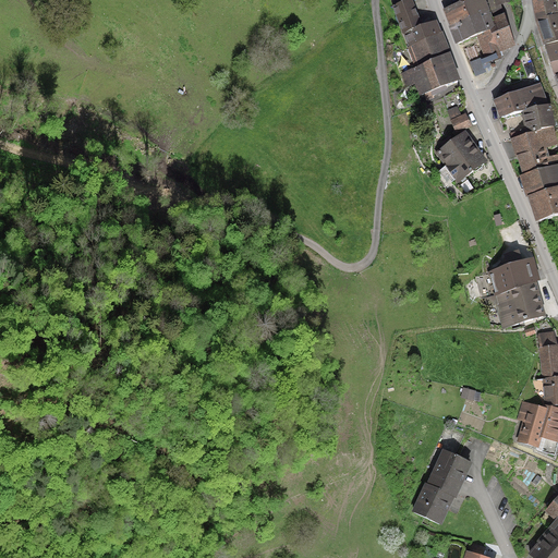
[(399,0),(387,0),(391,7),(387,11),(401,37),(412,62),(414,70),(400,73),(404,87),(410,86),(416,99),(455,85),(433,24),(419,28),(407,2),(401,2),(399,0)]
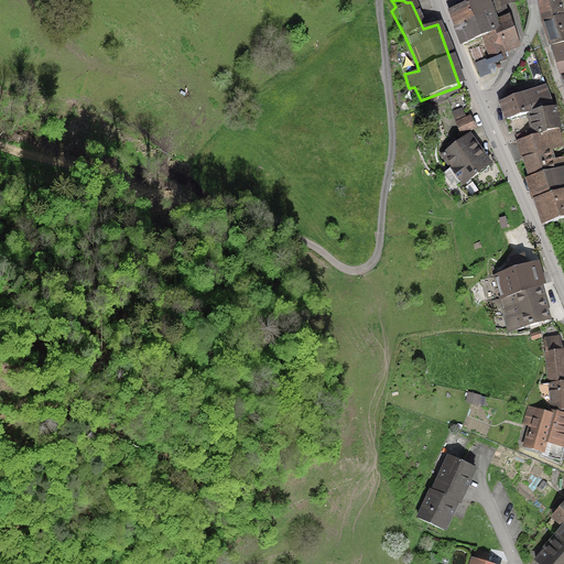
[(467,0),(469,3),(448,11),(461,45),(481,39),(491,64),(507,58),(505,53),(521,46),(507,6),(520,4),(519,0),(467,0)]
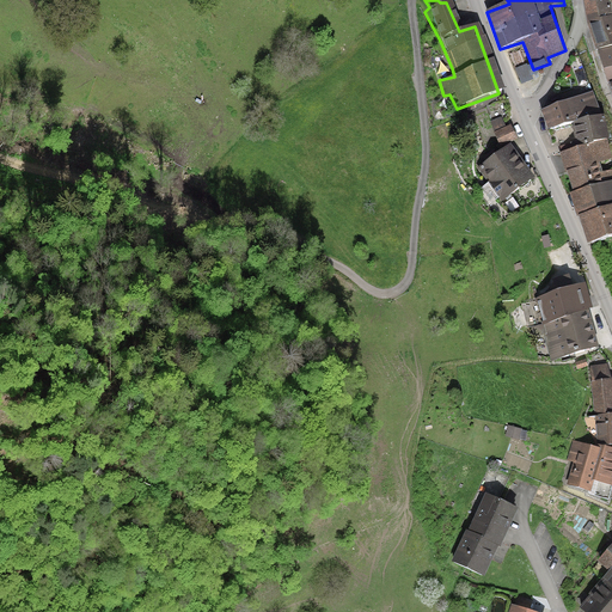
[(594,0),(585,4),(611,96),(611,11),(609,0),(594,0)]
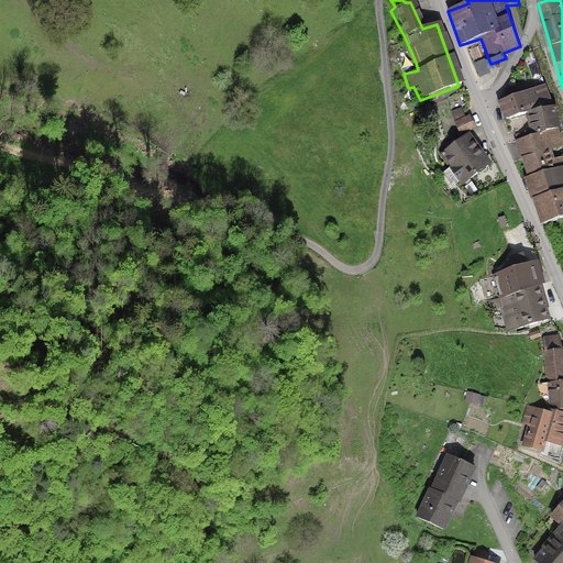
[(547,87),(500,102),(506,120),(527,113),(532,134),(559,127),(552,105),(547,87)]
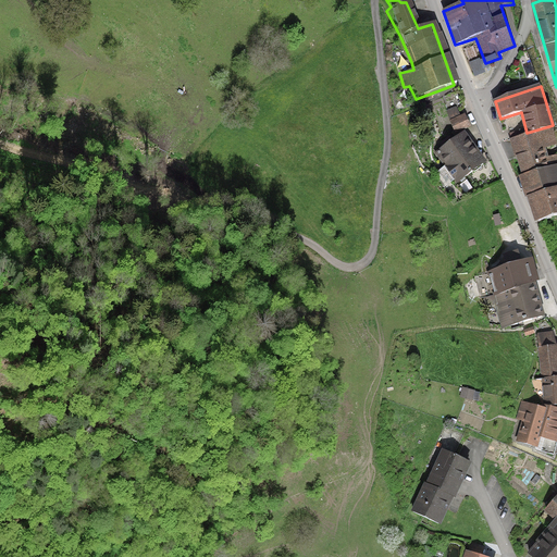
[(447,122),(453,134),(466,128),(460,116),(447,122)]
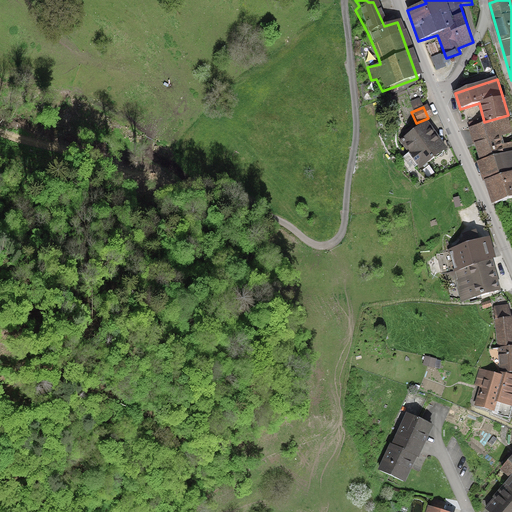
[(511,130),(511,126),(508,115),(484,122),(469,127),(481,159),(511,150),(511,141),(504,144),(501,134),(511,130)]
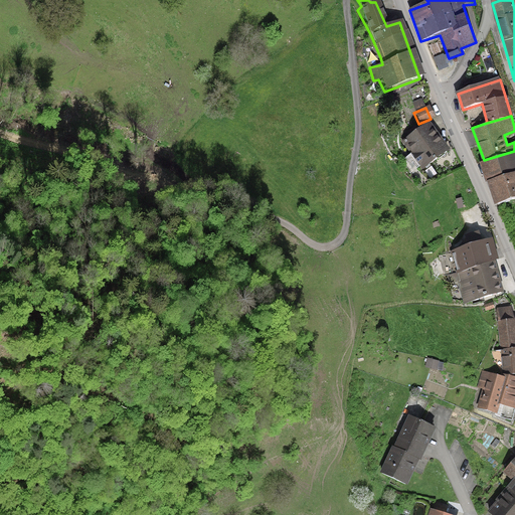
[(444,153),(426,128),(404,144),(421,169),(444,153)]
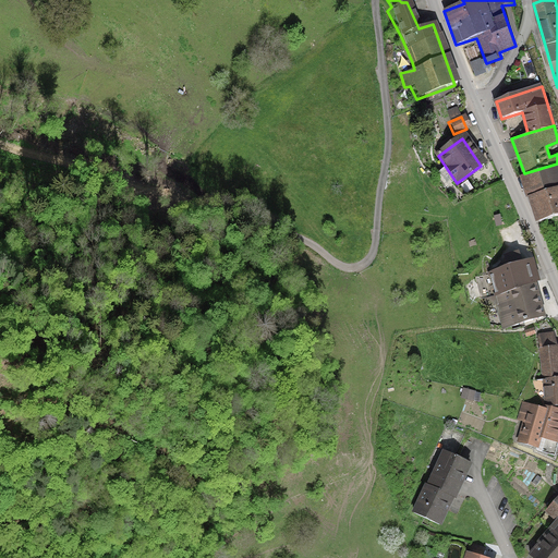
[(557,164),(524,173),(522,174),(540,221),(557,215),(557,164)]
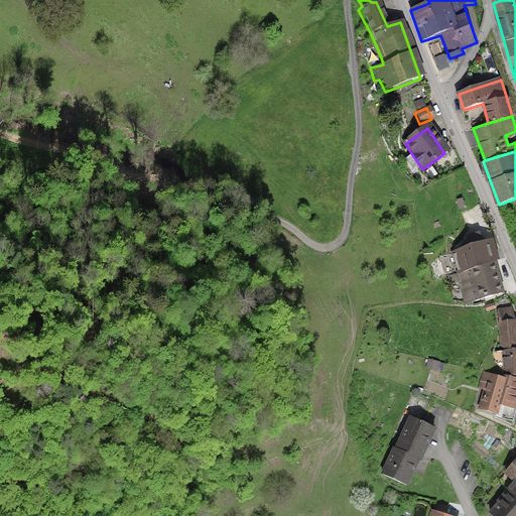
[(450,250),(458,273),(496,261),(501,260),(494,237),(450,250)]
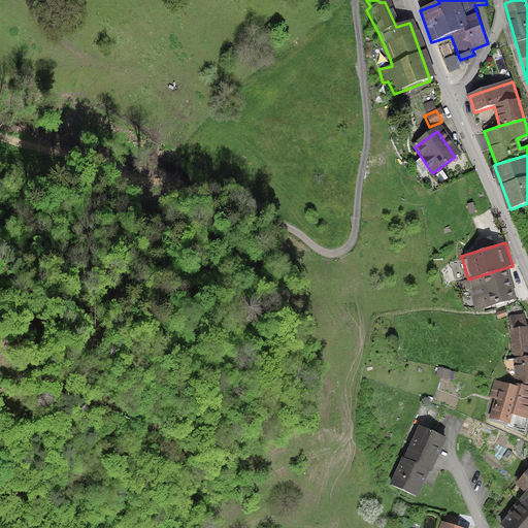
[(507,267),(468,279),(460,282),(462,290),(468,288),(475,311),(518,298),(507,267)]
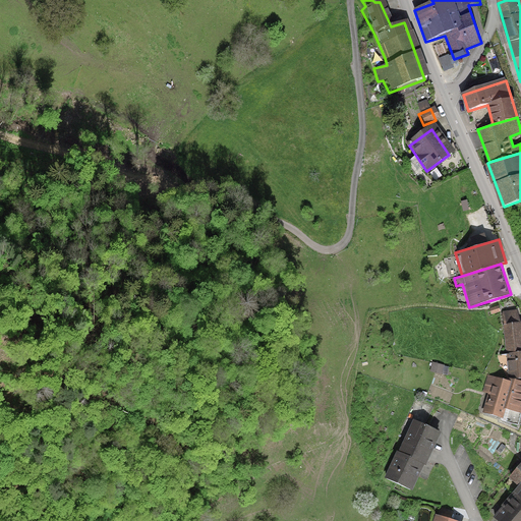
[(509,379),(520,379),(520,323),(520,324),(515,309),(501,313),(505,326),(502,326),(505,353),(507,361),(509,379)]
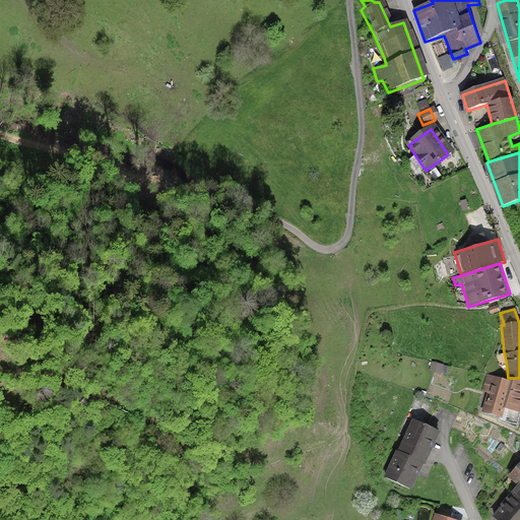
[(485,394),(481,412),(501,417),(500,421),(514,426),(517,413),(519,414),(519,381),(508,378),(507,382),(485,376),(480,393),(485,394)]
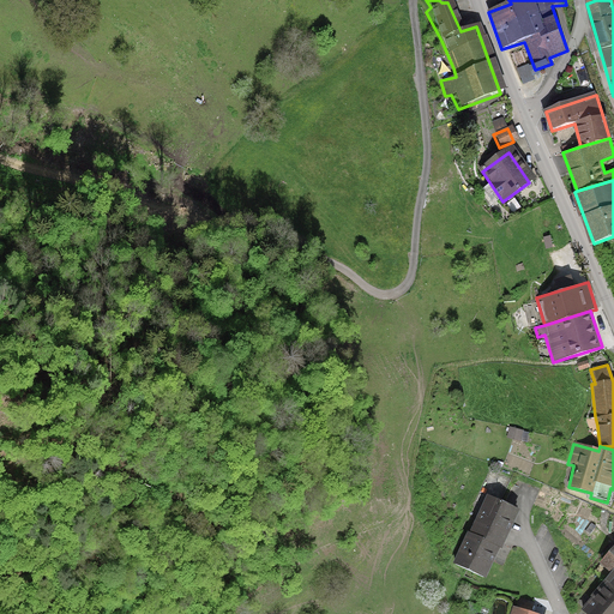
[(447,566),(482,581),(497,545),(501,547),(518,510),(485,495),(469,531),(464,529),(447,566)]
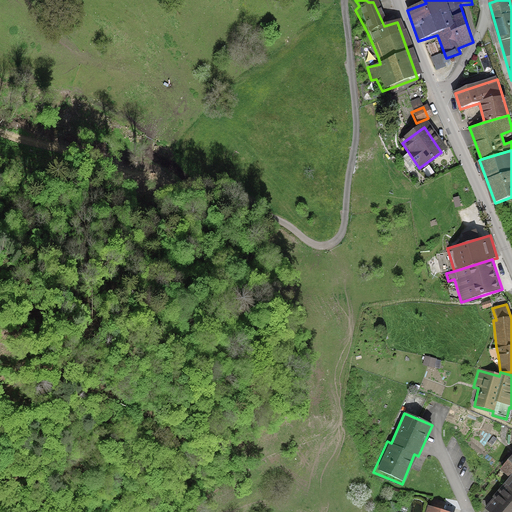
[(499,492),(511,501),(511,456),(500,472),(509,478),(499,492)]
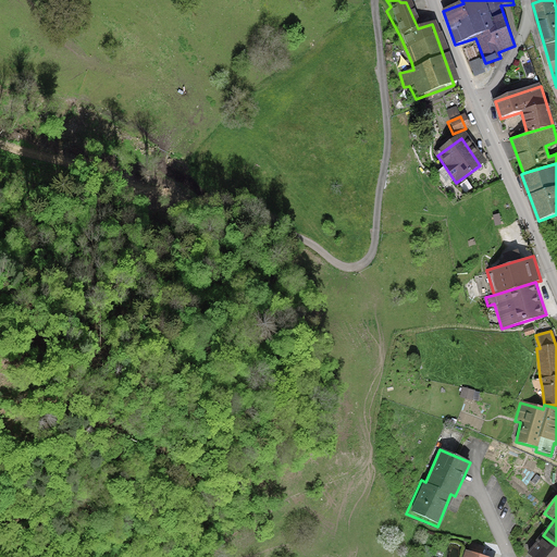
[(556,556),(556,545),(543,535),(525,556),(556,556)]
